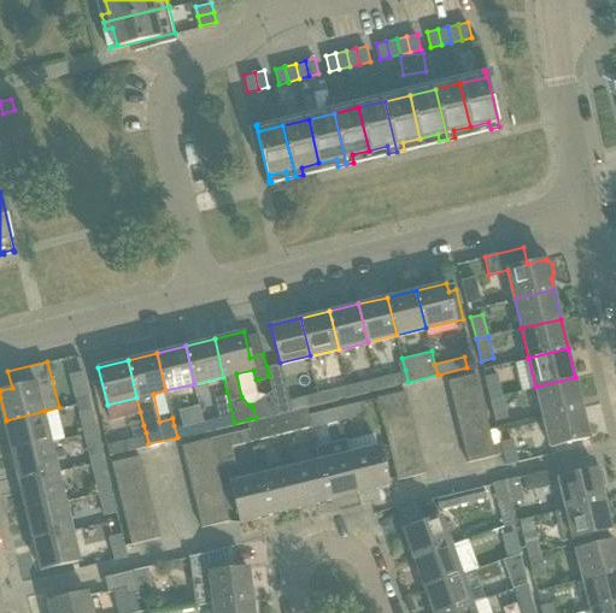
[(408,382),(405,370),(376,377),(379,389),(408,382)]
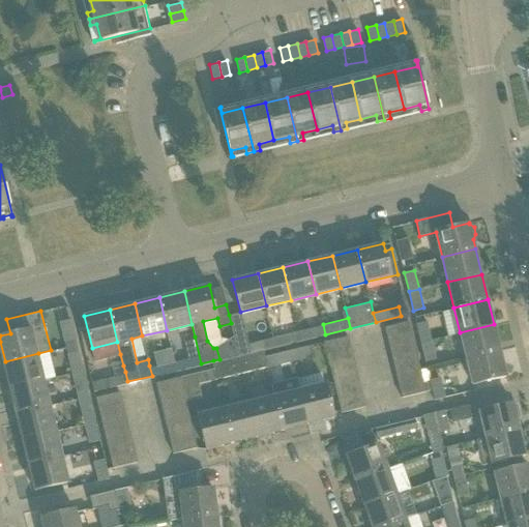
[(76,338),(71,319),(61,321),(65,340),(76,338)]
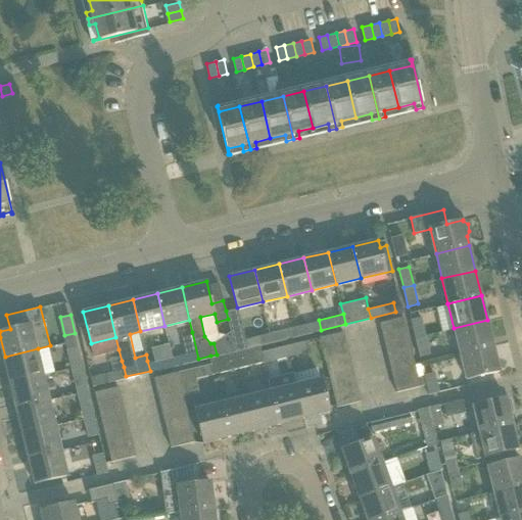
[(380,322),(383,334),(407,329),(404,317),(380,322)]
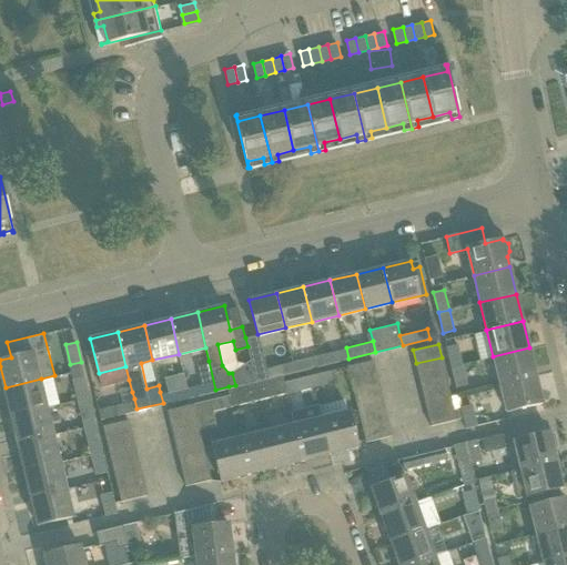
[(446,346),(451,366),(462,364),(457,344),(446,346)]
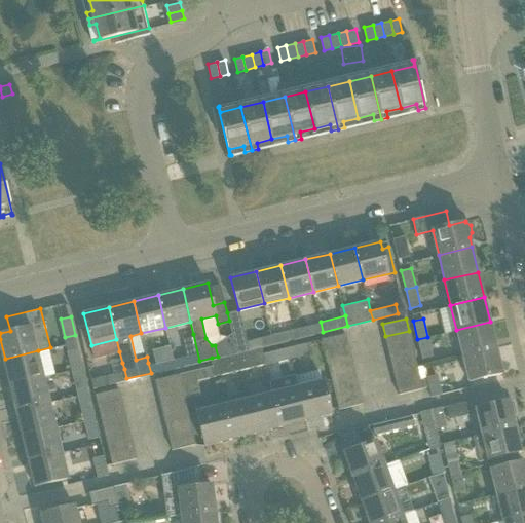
[(495,347),(490,322),(456,330),(462,355),(495,347)]
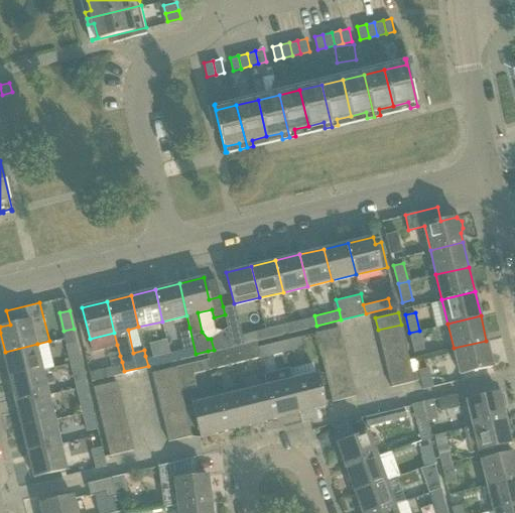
[(306,316),(290,321),(292,332),(308,328),(306,316)]
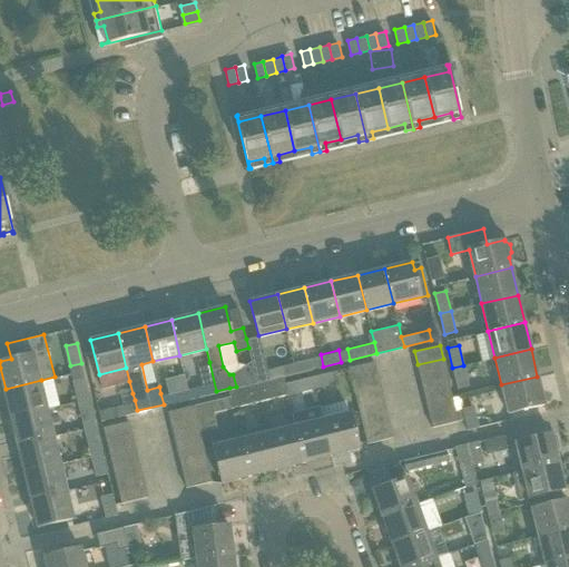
[(312,357),(293,361),(296,372),(314,368),(312,357)]
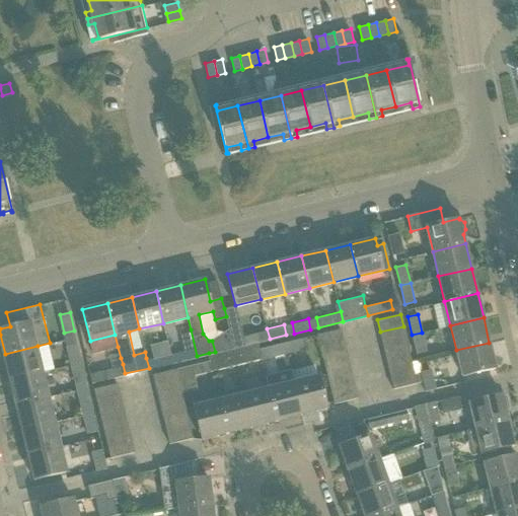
[(407,338),(403,326),(380,332),(382,344),(407,338)]
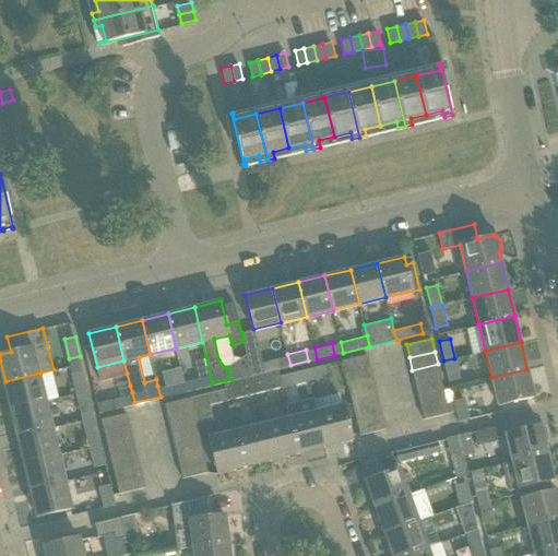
[(260,353),(247,356),(252,375),(277,368),(282,367),(280,356),(261,361),(260,353)]
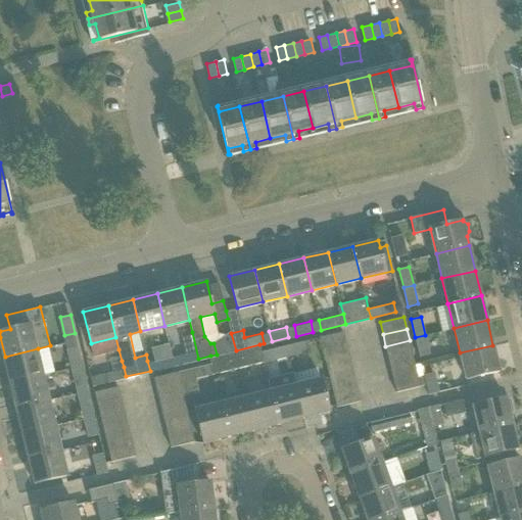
[(320,337),(323,348),(346,343),(344,331),(320,337)]
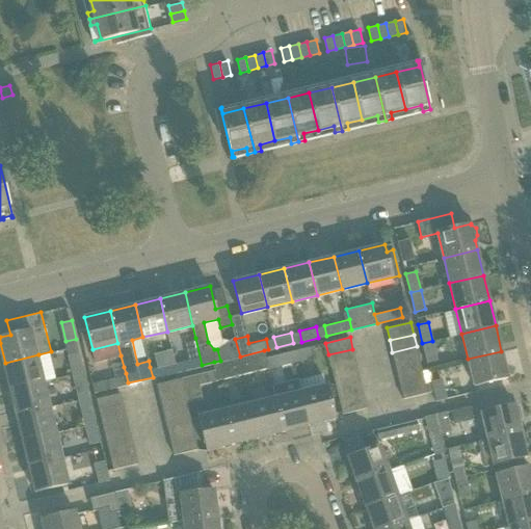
[(189,358),(183,360),(185,369),(202,365),(195,338),(185,341),(189,358)]
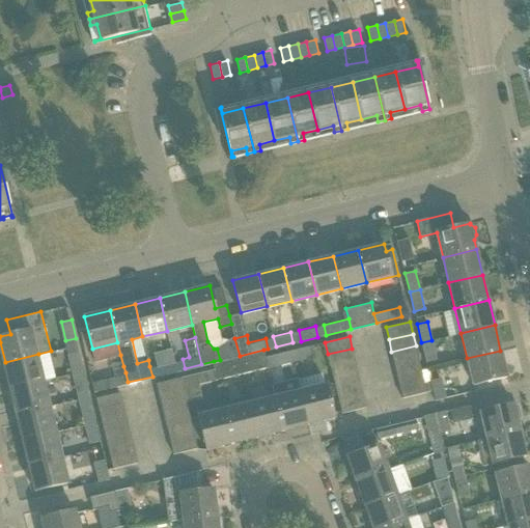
[(437,359),(431,340),(421,342),(426,361),(437,359)]
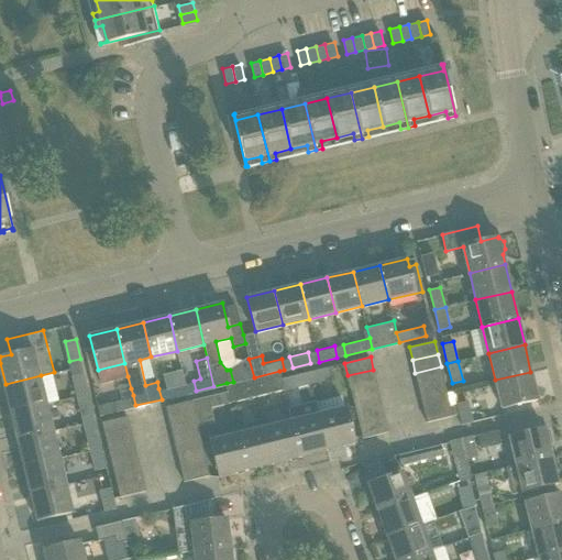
[(329,365),(309,371),(311,382),(331,376),(329,365)]
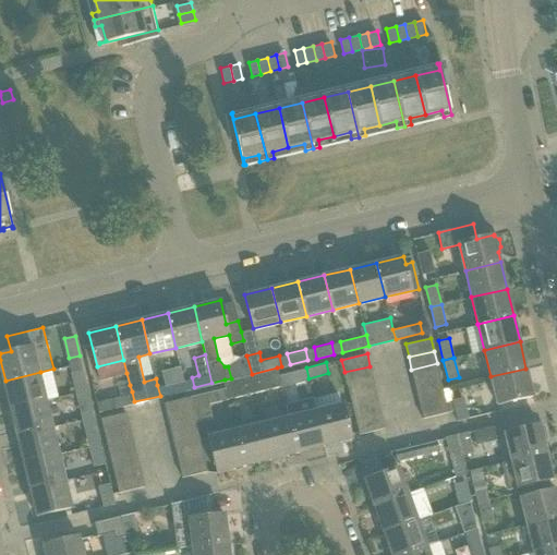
[(439,375),(437,363),(411,370),(414,382),(439,375)]
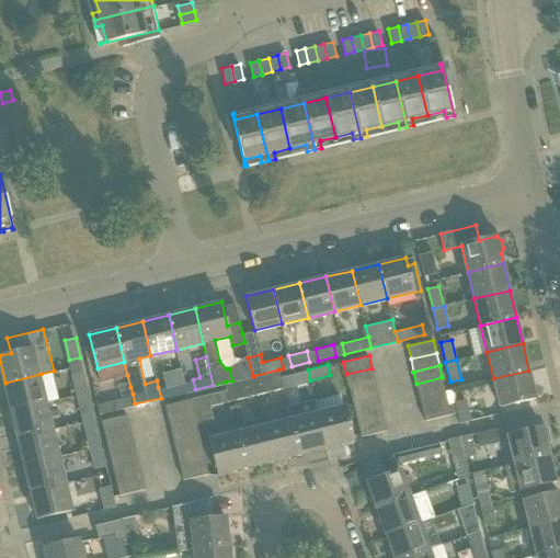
[(375,380),(372,368),(346,374),(350,387),(375,380)]
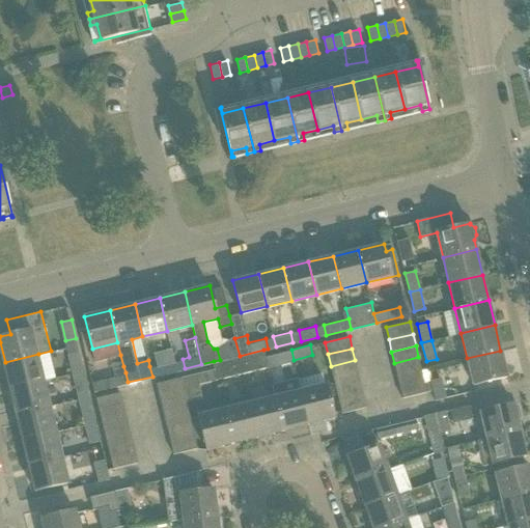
[(269,365),(266,356),(263,350),(240,356),(243,371),(269,365)]
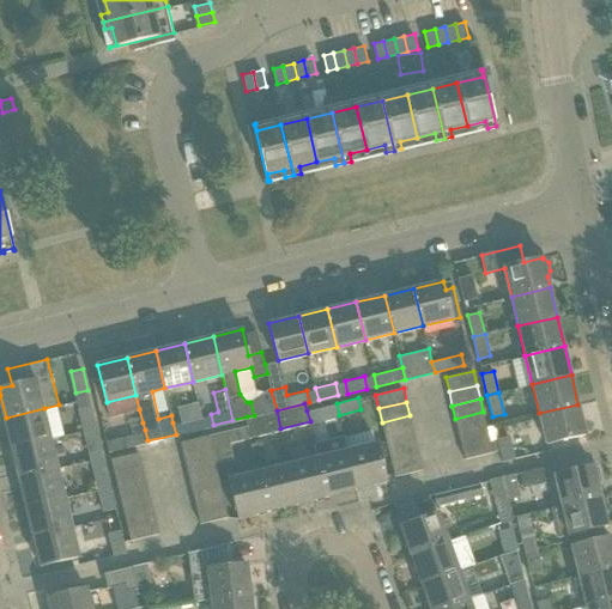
[(339,415),(337,403),(314,408),(317,420),(339,415)]
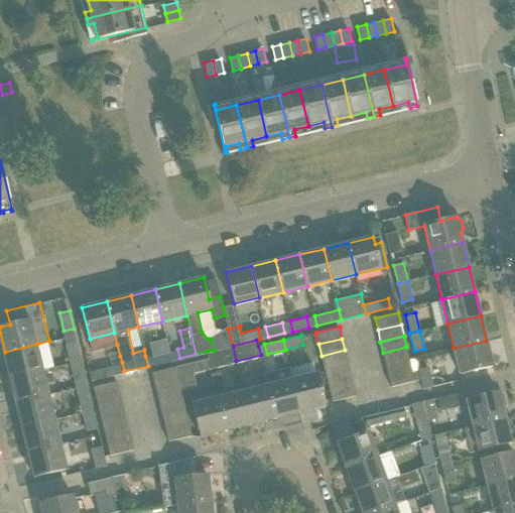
[(82,359),(77,341),(67,344),(71,362),(82,359)]
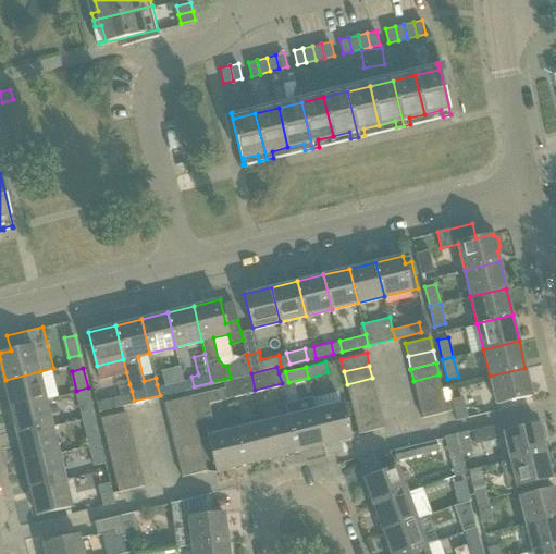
[(532,395),(524,368),(490,376),(496,403),(532,395)]
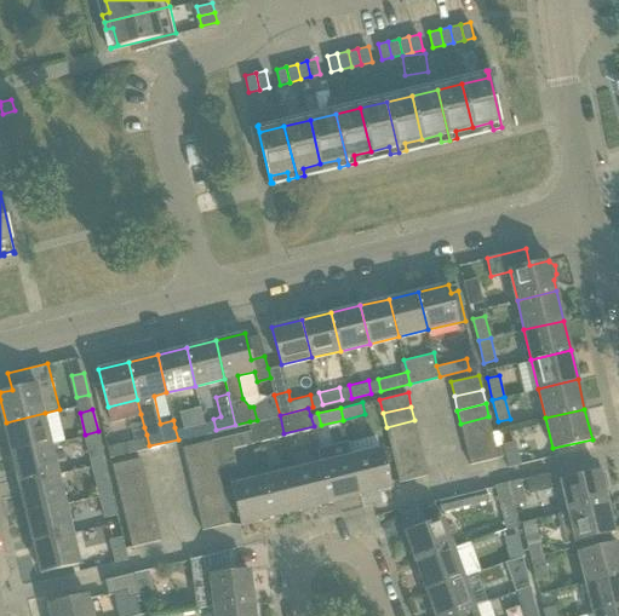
[(51,443),(45,413),(6,422),(12,453),(51,443)]
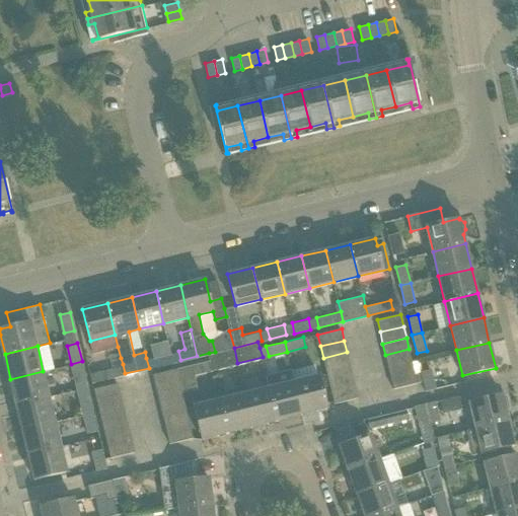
[(237,363),(234,348),(222,350),(209,353),(211,360),(213,369),(237,363)]
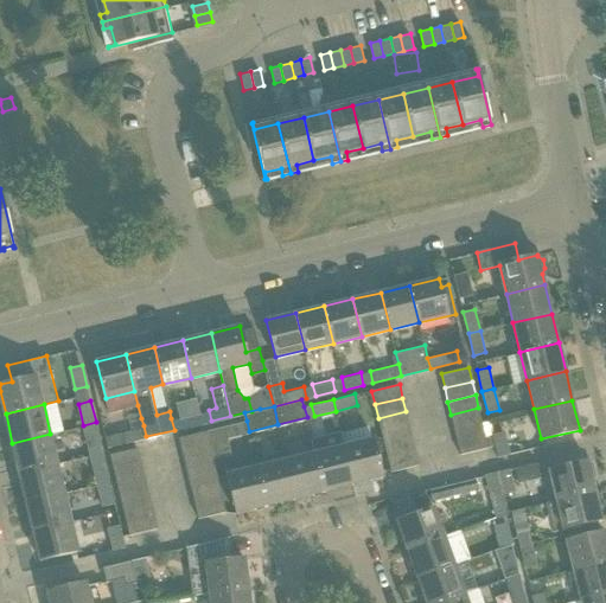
[(482,421),(478,408),(451,415),(454,428),(482,421)]
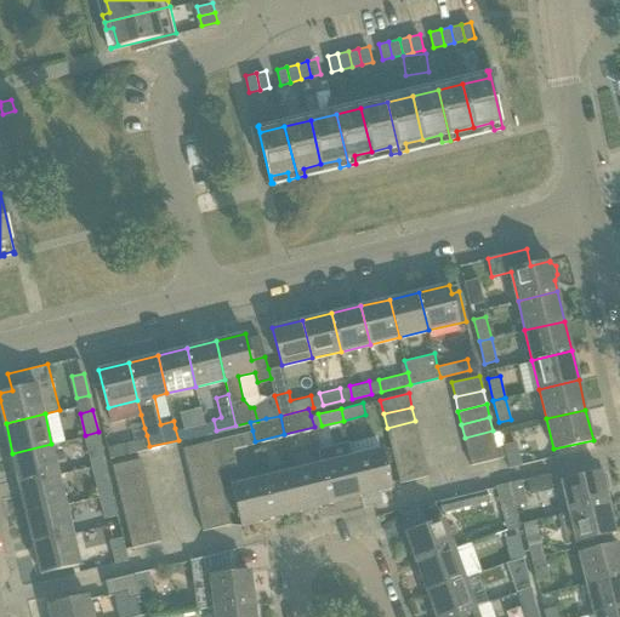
[(419,434),(415,421),(387,428),(390,441),(419,434)]
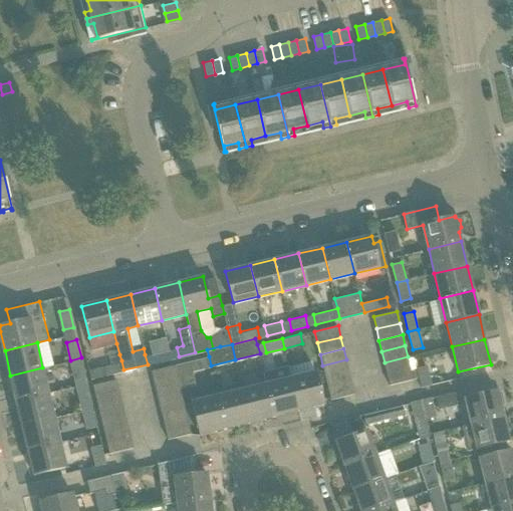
[(169,349),(153,352),(155,362),(171,358),(169,349)]
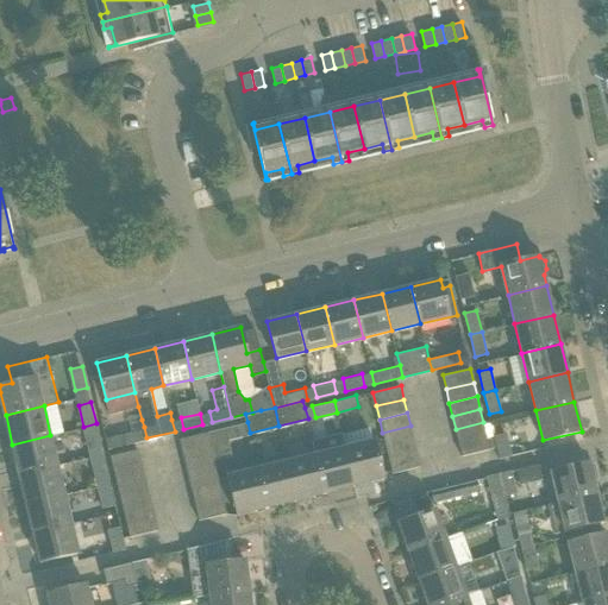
[(229,438),(250,433),(248,422),(207,432),(211,447),(213,458),(232,453),(229,438)]
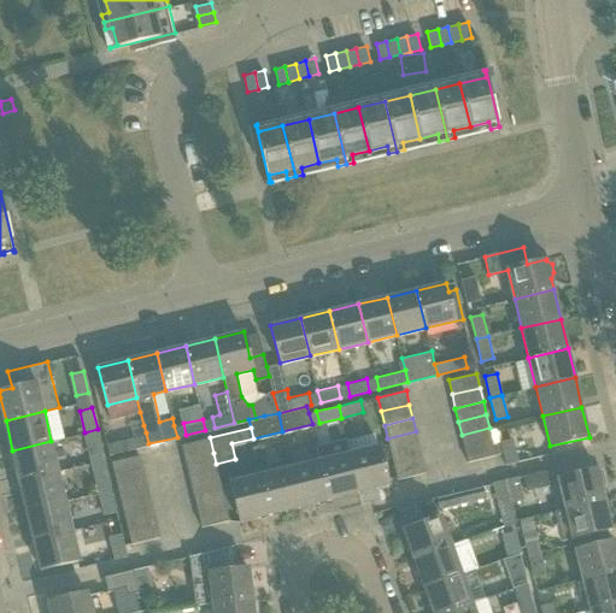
[(493,441),(491,431),(490,428),(462,435),(464,447),(493,441)]
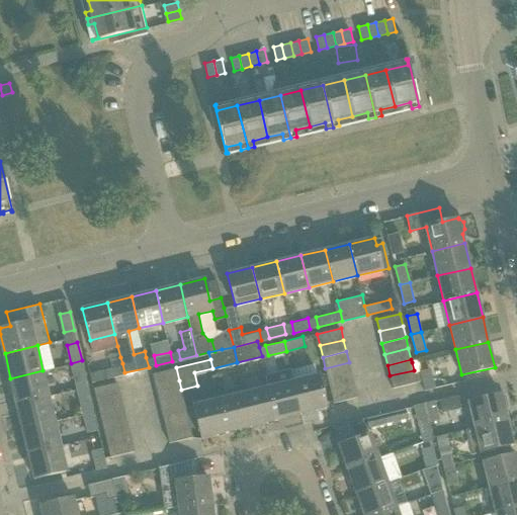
[(86,378),(82,360),(71,363),(75,381),(86,378)]
